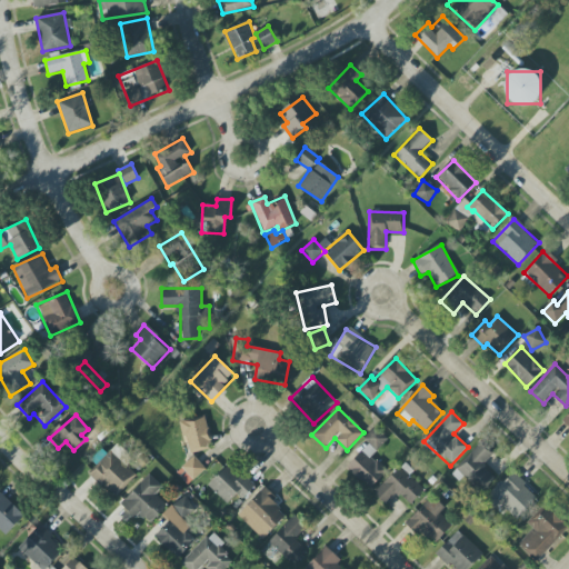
[(182,421),(188,452),(211,448),(206,417),(182,421)]
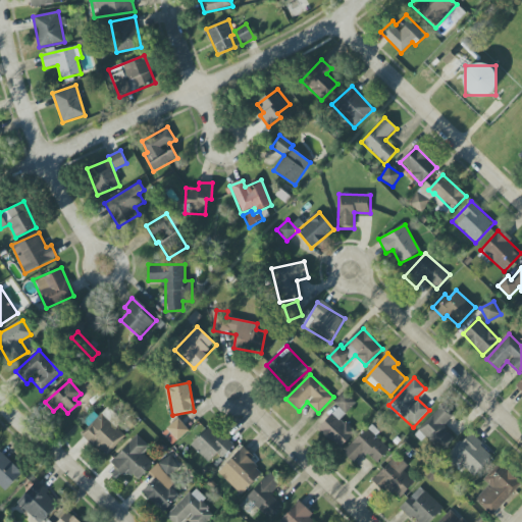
[(338,407),(318,429),(340,450),(355,432),(341,419),(356,403),(345,393),(334,404),(338,407)]
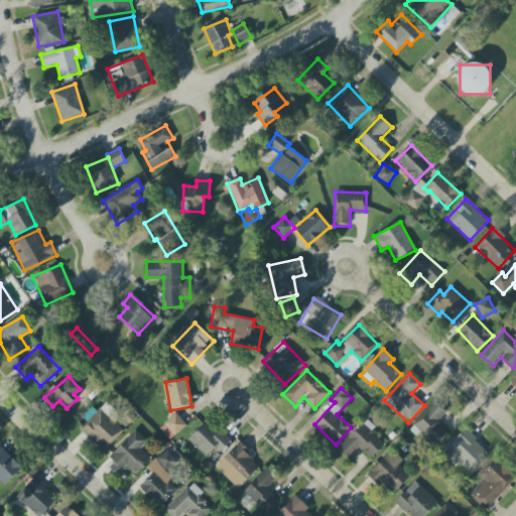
[(82,429),(105,452),(123,430),(113,421),(119,414),(107,403),(82,429)]
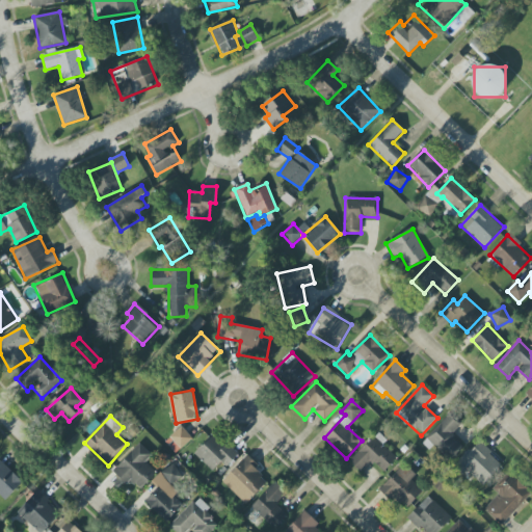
[(427,437),(449,461),(463,448),(451,434),(460,426),(451,416),(427,437)]
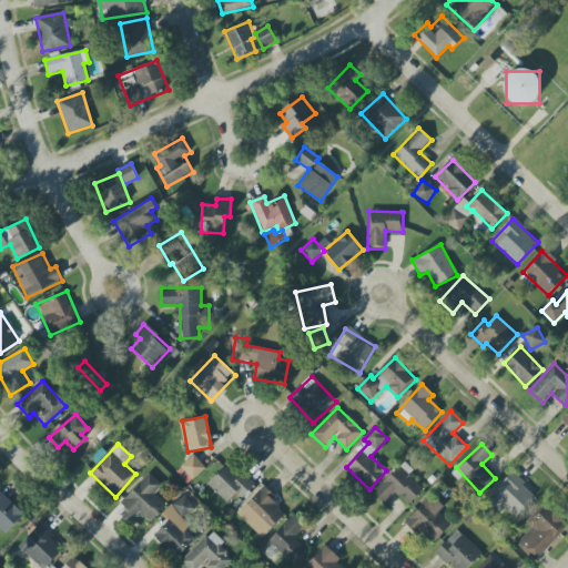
[(176,470),(188,484),(205,468),(194,456),(176,470)]
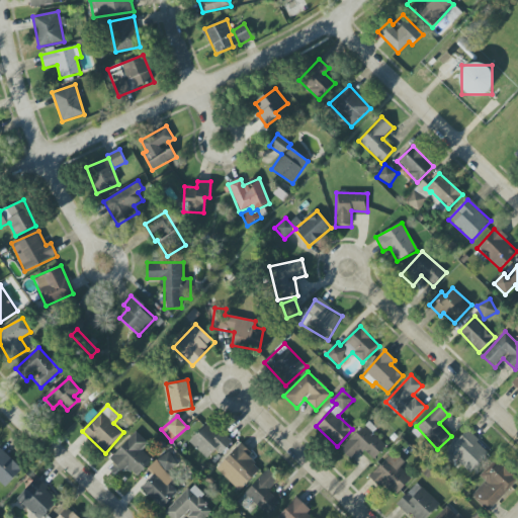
[(221,455),(232,443),(208,422),(189,442),(207,458),(216,450),(221,455)]
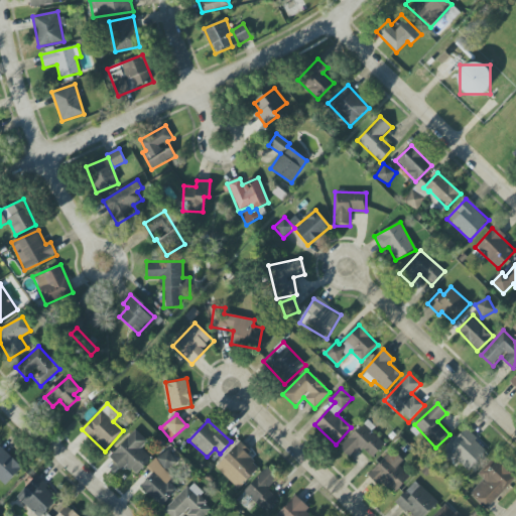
[(340,448),(350,458),(360,447),(372,459),(385,444),(362,423),(340,448)]
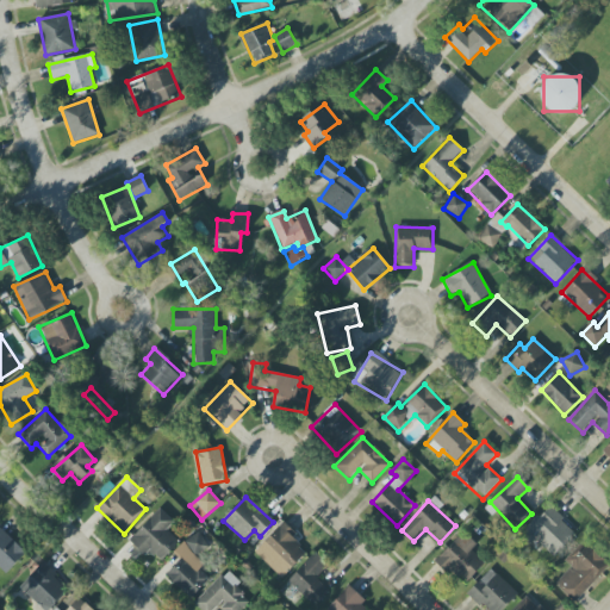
[(524,531),(554,559),(577,533),(548,506),(524,531)]
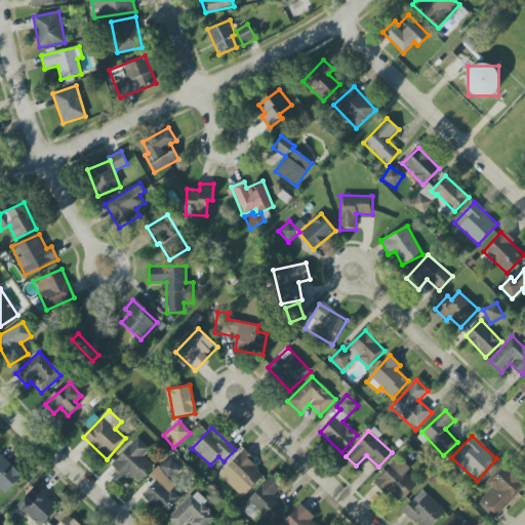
[(150,449),(138,438),(111,465),(125,479),(129,474),(137,483),(155,467),(144,455),(150,449)]
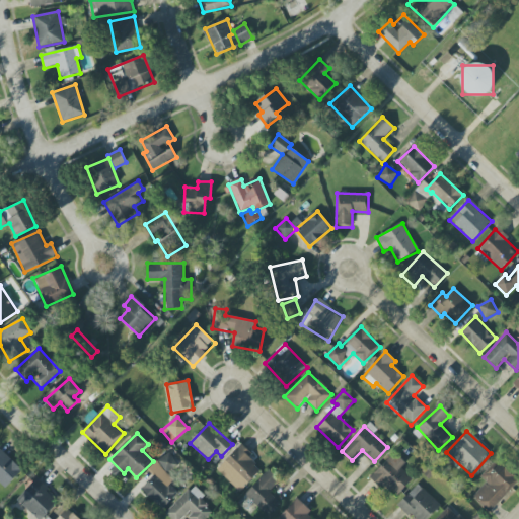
[(239,492),(262,471),(248,457),(252,454),(242,445),(217,468),(239,492)]
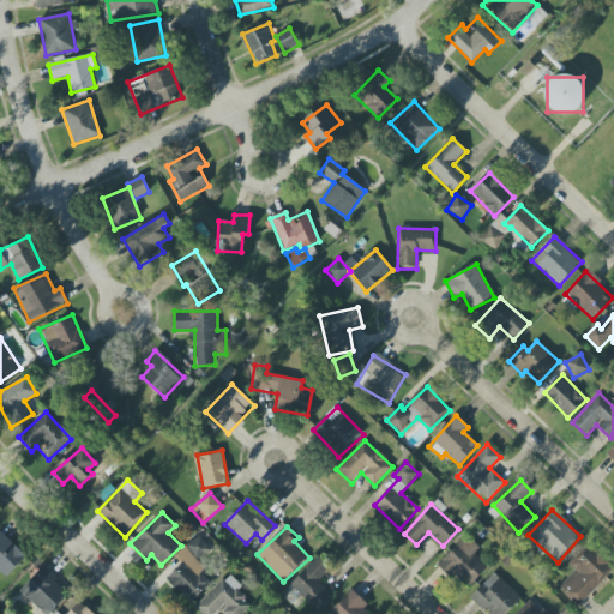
[(26,555),(0,531),(0,571),(7,578),(26,555)]
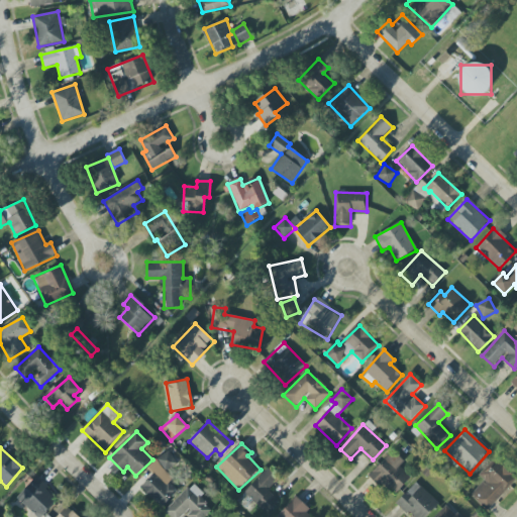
[(140,488),(162,508),(178,491),(170,483),(175,479),(168,472),(178,461),(166,450),(147,470),(152,475),(140,488)]
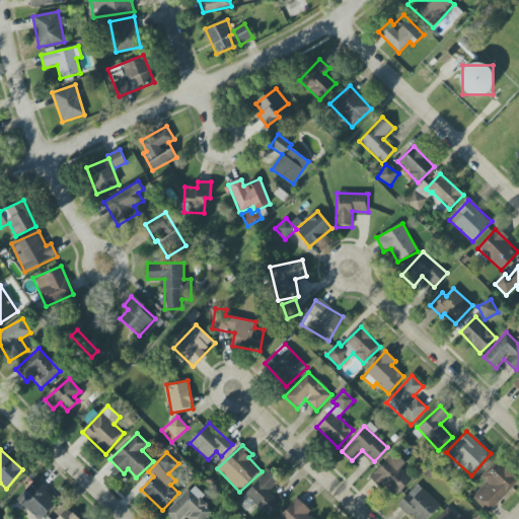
[(401,468),(405,463),(394,452),(371,476),(394,498),(413,478),(401,468)]
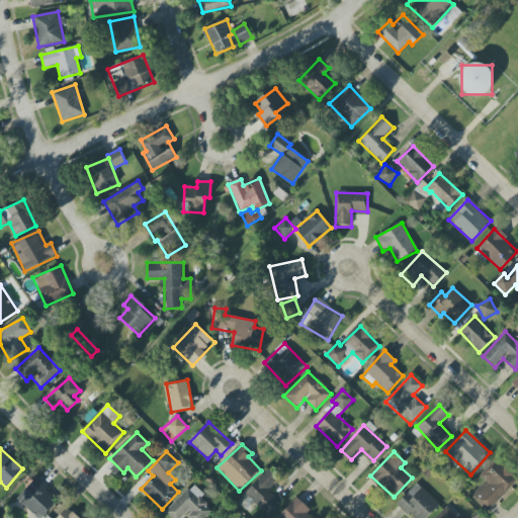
[(485,481),(471,496),(489,512),(517,481),(497,461),(482,478),(485,481)]
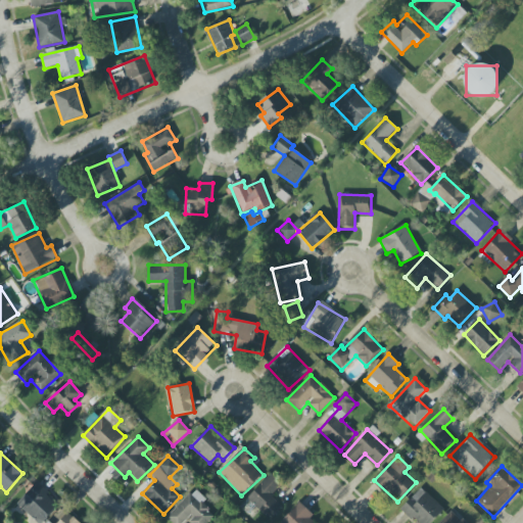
[(269,520),(282,508),(271,494),(281,485),(271,474),(247,496),(269,520)]
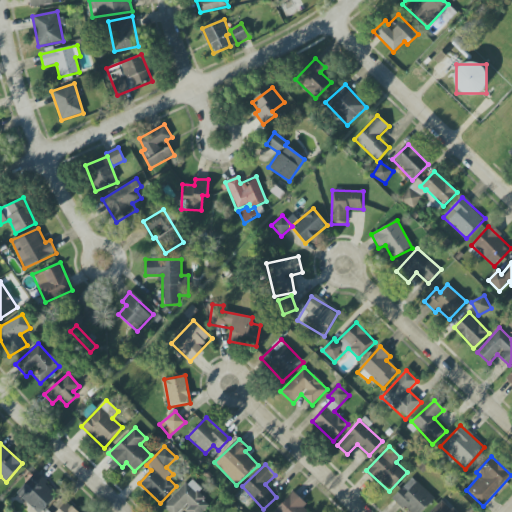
[(41,511),(58,495),(35,473),(16,492),(36,511),(41,511)]
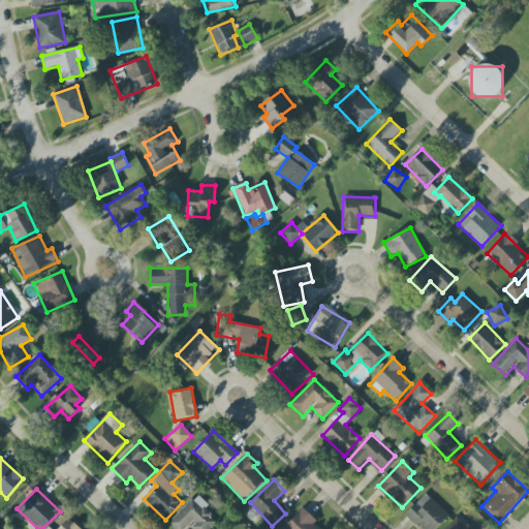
[(406,515),(421,528),(436,528),(449,516),(426,493),(406,515)]
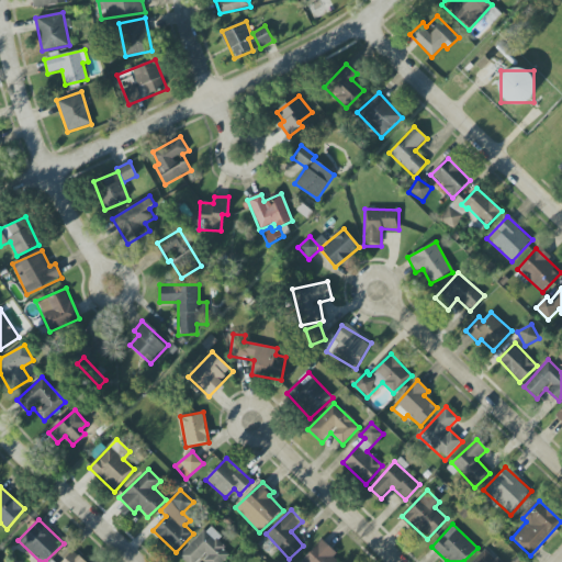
[(184,561),(198,561),(202,559),(204,561),(223,561),(231,555),(217,541),(222,537),(211,525),(179,555),(184,561)]
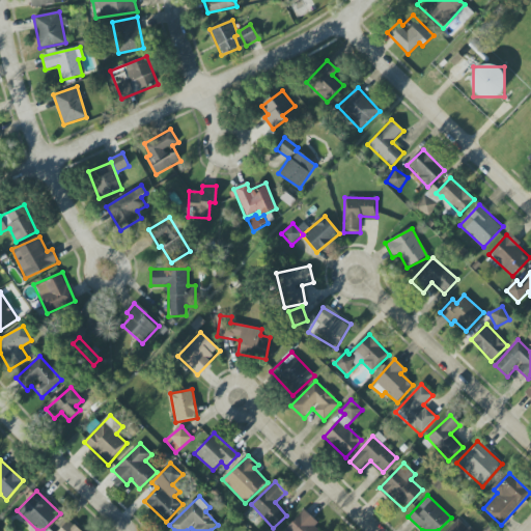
[(284,530),(315,530),(313,529),(318,523),(304,510),(284,530)]
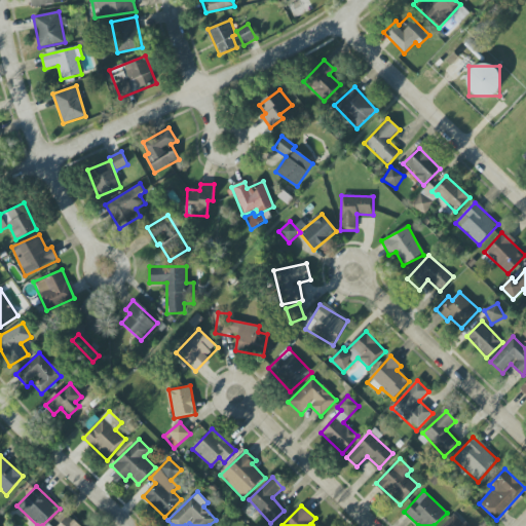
[(466,525),(454,514),(442,525),(466,525)]
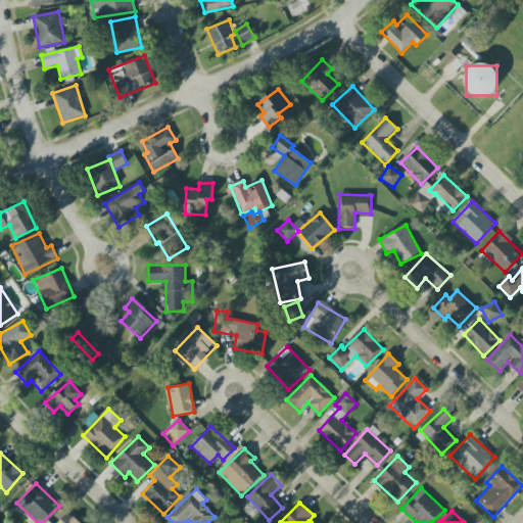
[(79,522),(67,513),(57,522),(50,522),(49,522),(47,522),(79,522)]
